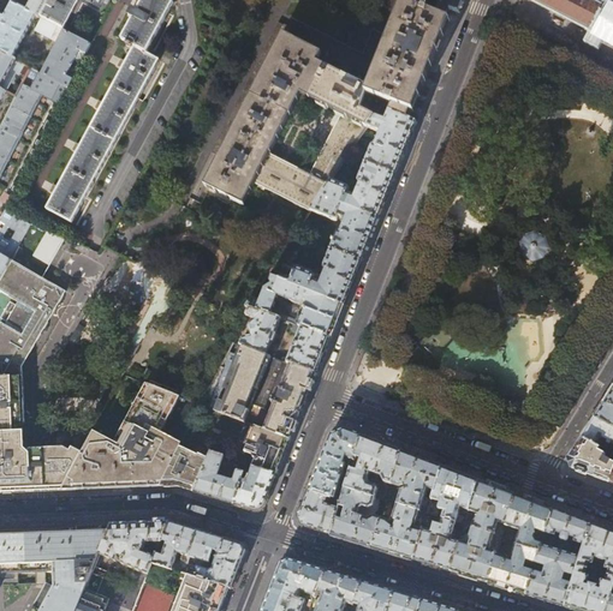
[(0,49),(10,55),(33,12),(24,9),(19,5),(10,0),(3,13),(0,12),(0,49)]
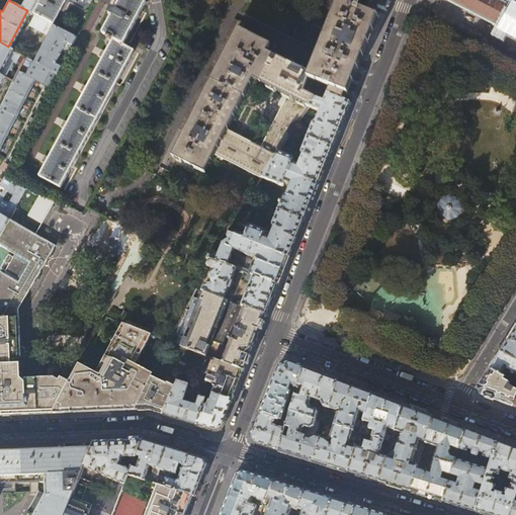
[(24,0),(20,7),(27,10),(30,12),(36,0),(24,0)]
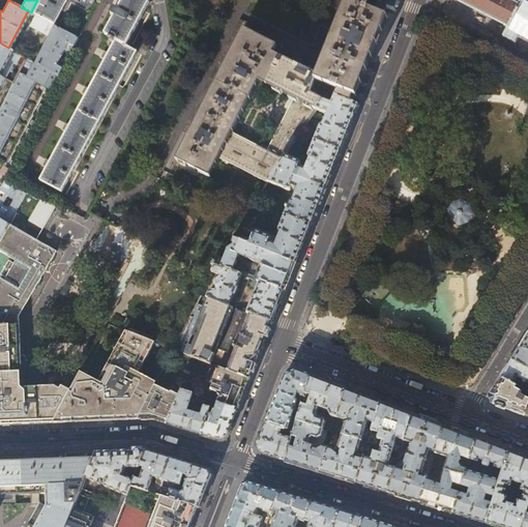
[(52,23),(63,0),(37,0),(31,12),(34,13),(52,23)]
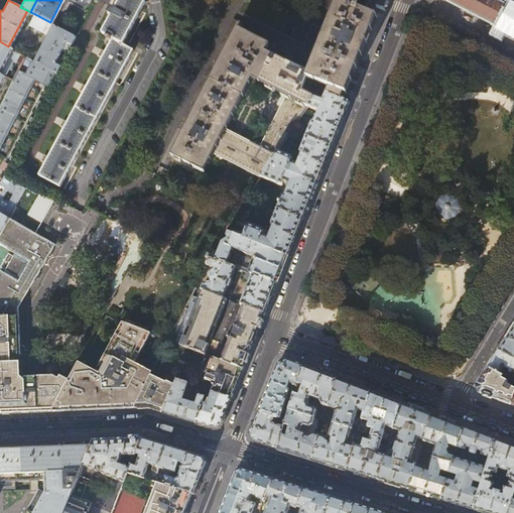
[(36,174),(57,185),(131,49),(120,43),(143,1),(141,0),(115,0),(112,7),(108,5),(105,11),(109,13),(99,31),(109,37),(36,174)]
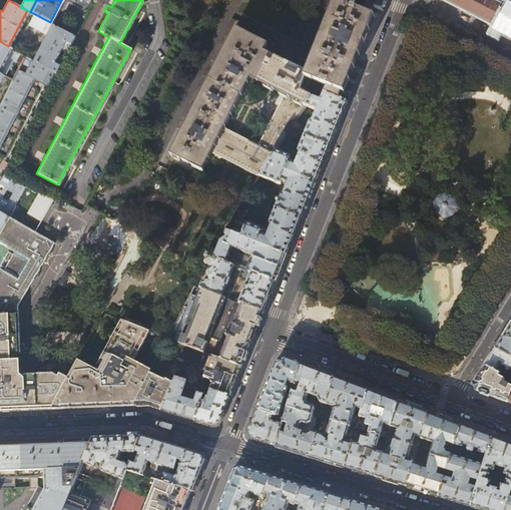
[(262,48),(265,40),(232,23),(167,152),(200,169),(209,150),(257,173),(266,160),(274,148),(305,102),(311,93),(316,86),(323,89),(338,96),(339,93),(340,90),(343,91),(357,54),(373,15),(370,13),(374,4),(366,0),(362,10),(340,1),(338,0),(333,0),(332,0),(305,69),(262,48)]
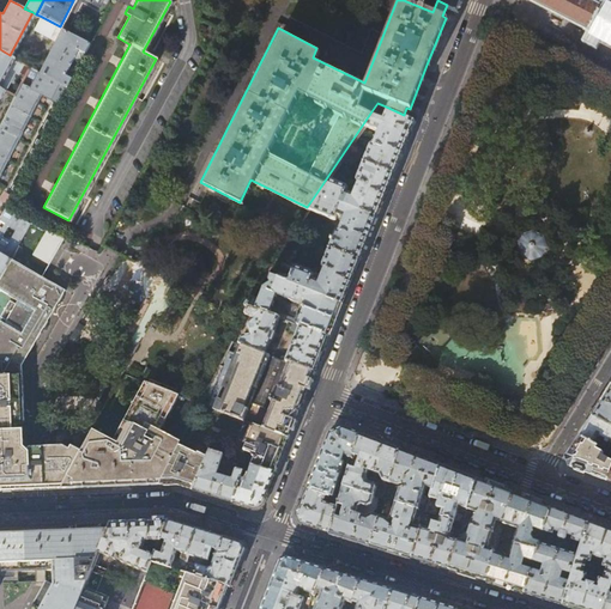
[(531,0),(610,41),(610,10),(592,0),(531,0)]
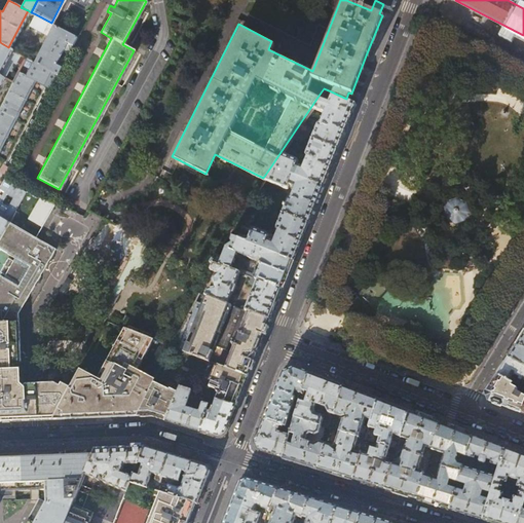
[(74,35),(51,23),(34,13),(28,24),(41,31),(48,30),(33,60),(55,72),(60,64),(55,62),(62,47),(67,49),(74,35)]
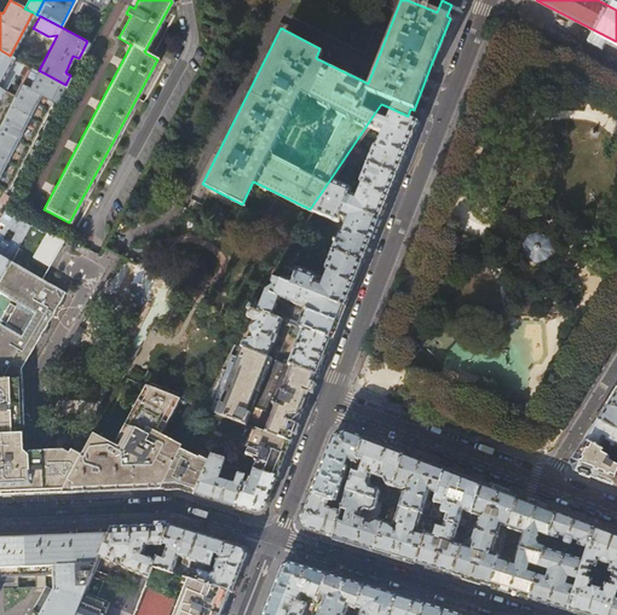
[(28,65),(10,56),(0,50),(0,87),(3,90),(5,91),(12,94),(28,65)]
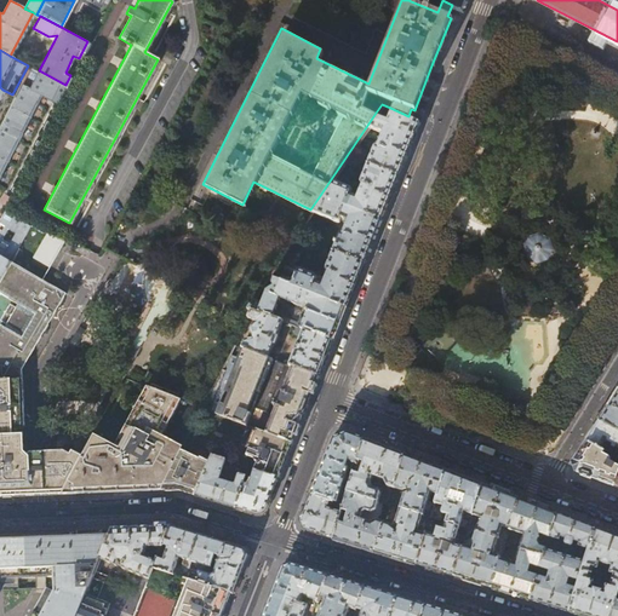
[(39,70),(28,65),(12,95),(5,91),(3,90),(0,95),(0,183),(4,185),(0,191),(0,201),(5,205),(66,85),(39,70)]
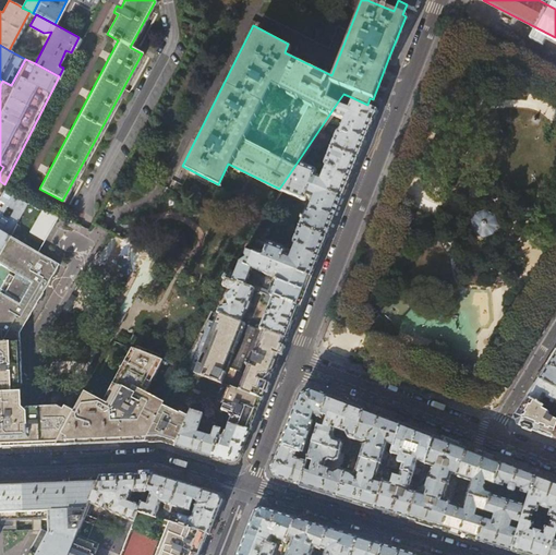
[(545,82),(544,86),(542,89),(541,94),(544,95),(547,95),(550,93),(552,86),(553,83),(551,81),(545,82)]
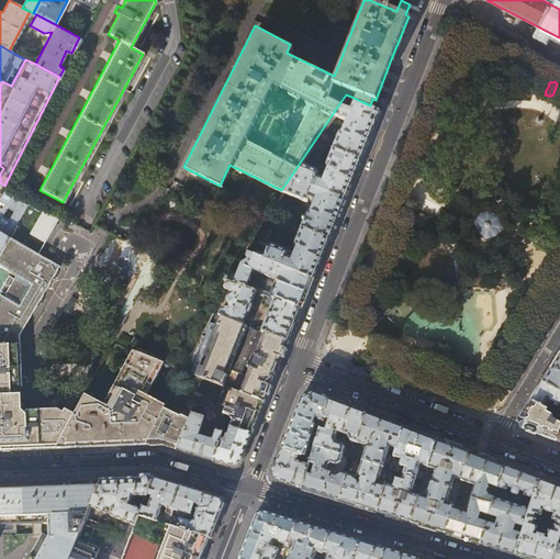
[(378,109),(370,105),(354,98),(350,107),(340,102),(334,112),(347,116),(342,130),(340,130),(339,130),(338,130),(337,131),(332,146),(359,157),(369,134),(378,109)]
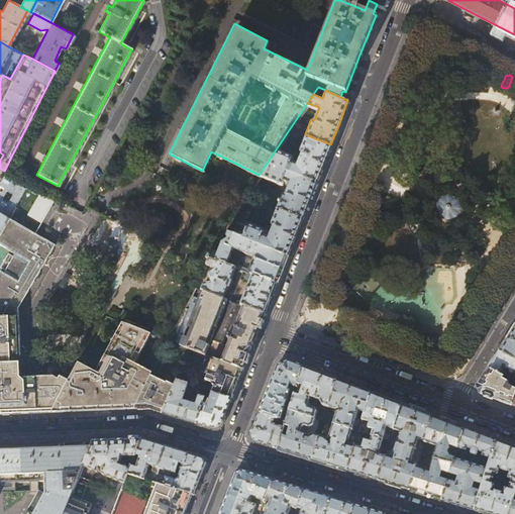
[(494,112),(495,112),(496,113),(499,107),(493,103),(490,109),(491,110),(492,111),(493,111),(494,112)]
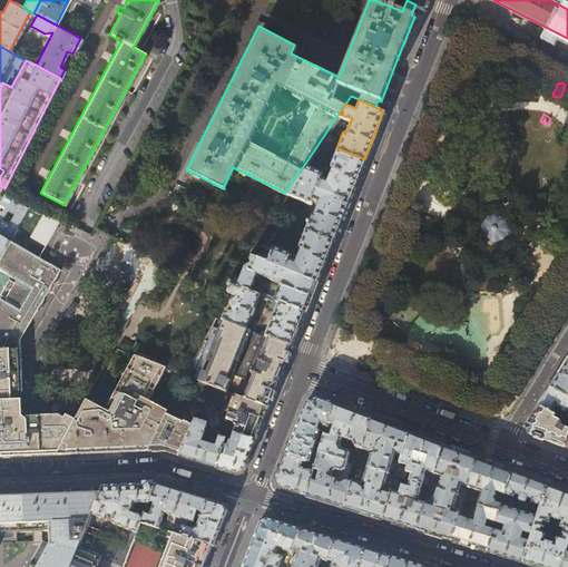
[(358,176),(364,159),(336,148),(331,164),(330,165),(331,166),(332,167),(327,179),(320,177),(321,174),(322,173),(321,173),(321,172),(320,172),(304,165),(295,178),(349,199),(358,176)]
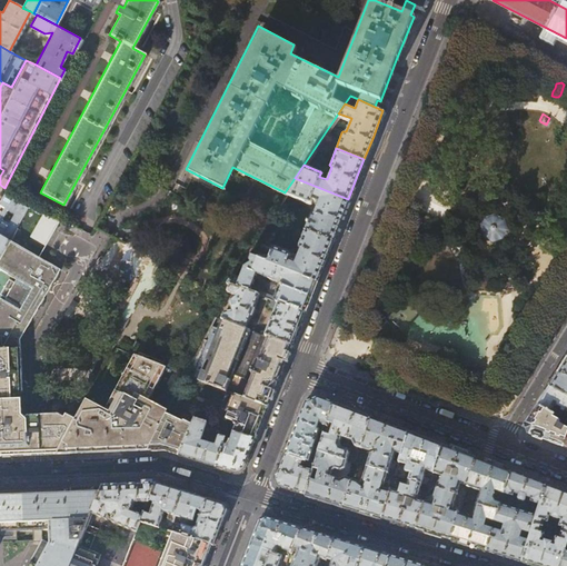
[(295,178),(285,192),(285,194),(306,202),(307,202),(308,202),(309,201),(310,198),(318,201),(312,214),(311,214),(310,214),(309,214),(309,215),(304,228),(331,239),(342,214),(348,199),(295,178)]
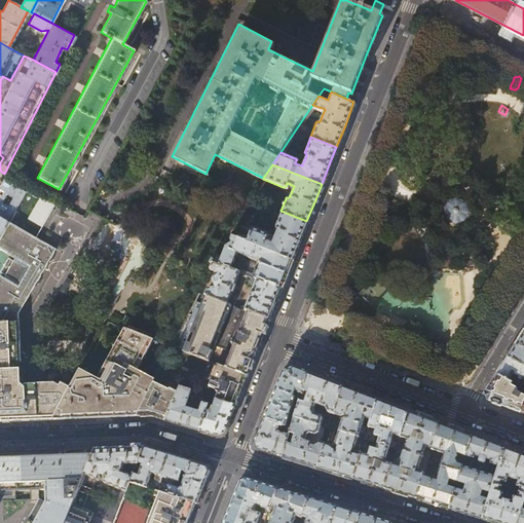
[(0,232),(7,220),(25,189),(25,188),(3,176),(0,180),(0,232)]
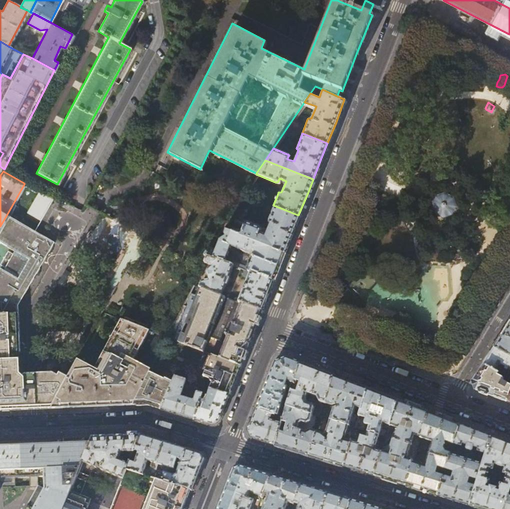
[(25,211),(39,219),(49,199),(35,192),(25,211)]
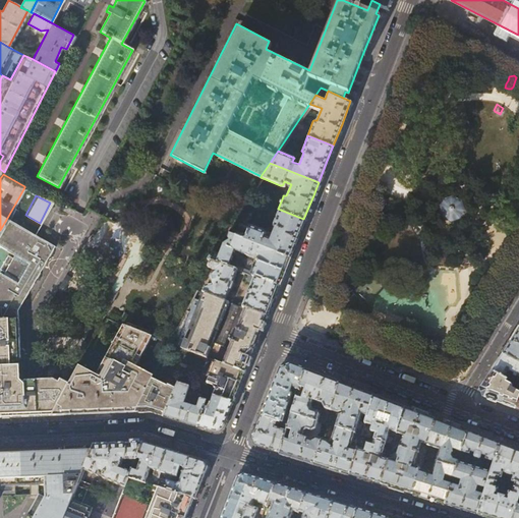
[(442,214),(451,218),(458,215),(461,207),(458,198),(450,195),(442,198),(439,207),(442,214)]
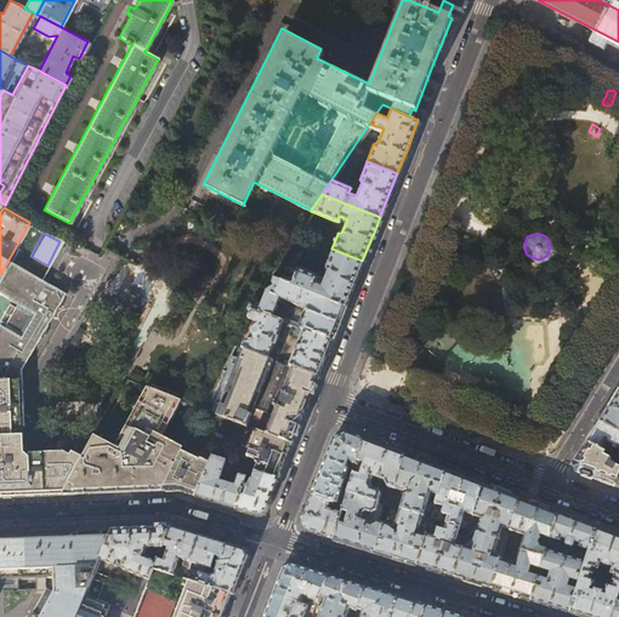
[(355,280),(362,261),(331,249),(325,264),(324,266),(324,267),(325,267),(325,268),(328,268),(323,281),(314,278),(316,274),(316,273),(314,272),(300,266),(299,266),(297,266),(296,267),(290,283),(345,306),(348,297),(355,280)]
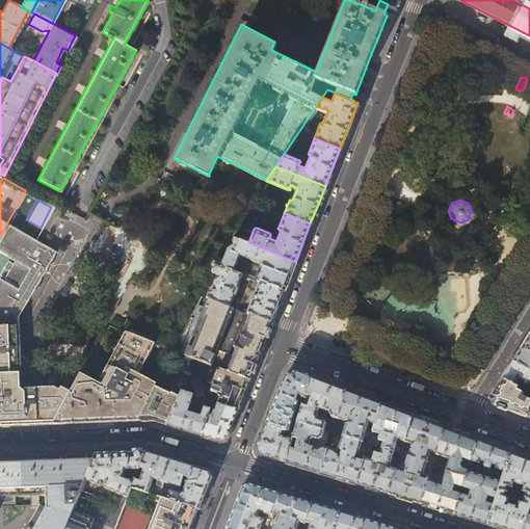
[(0,323),(18,323),(17,303),(23,303),(24,301),(28,295),(54,249),(7,222),(0,235),(0,249),(5,254),(12,259),(11,261),(6,258),(0,268),(0,273),(3,275),(1,279),(0,278),(0,323)]
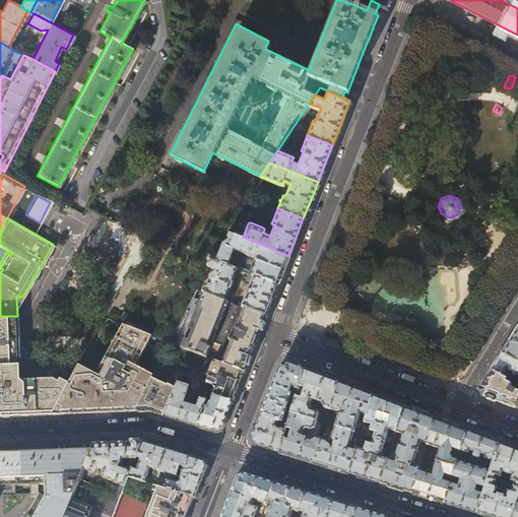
[(98,227),(95,232),(108,238),(113,228),(105,223),(103,230),(98,227)]
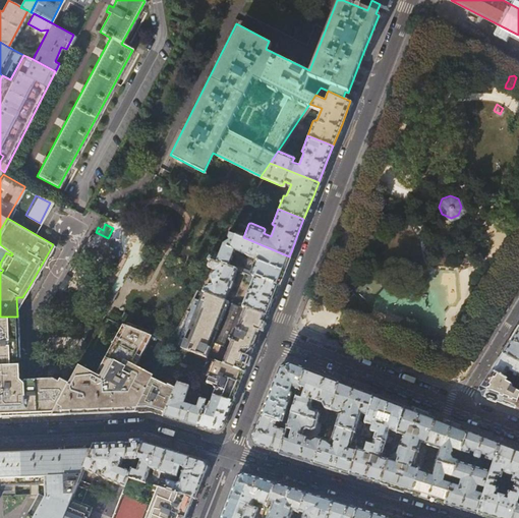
[(218,251),(213,249),(207,259),(211,260),(235,269),(247,273),(278,284),(283,271),(289,256),(243,237),(228,230),(227,235),(228,238),(223,241),(219,250),(218,251)]
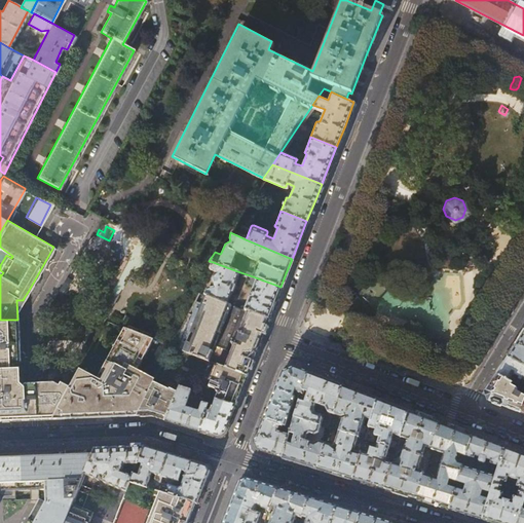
[(225,302),(237,271),(213,262),(210,267),(215,269),(216,272),(215,272),(214,272),(213,274),(212,275),(212,277),(214,287),(213,287),(210,287),(208,288),(207,288),(206,289),(204,291),(203,292),(203,293),(225,302)]
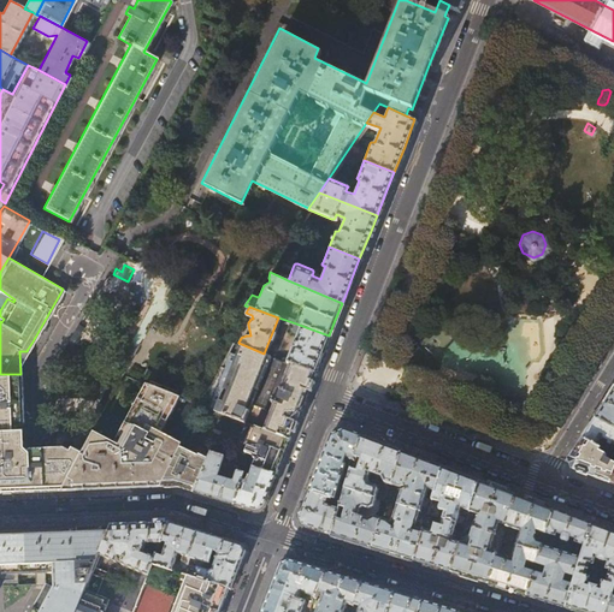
[(323,351),(329,336),(293,322),(290,330),(295,332),(284,361),(314,372),(323,351)]
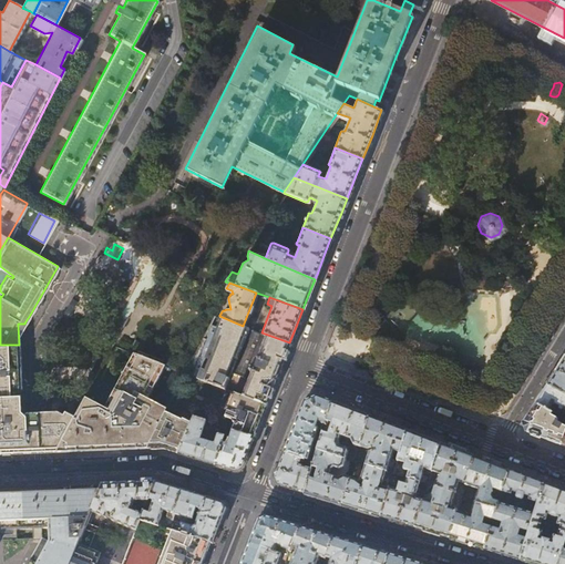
[(262,332),(243,326),(219,316),(215,315),(212,324),(208,322),(183,371),(184,371),(223,387),(229,370),(247,378),(242,393),(266,403),(277,375),(289,342),(262,332)]
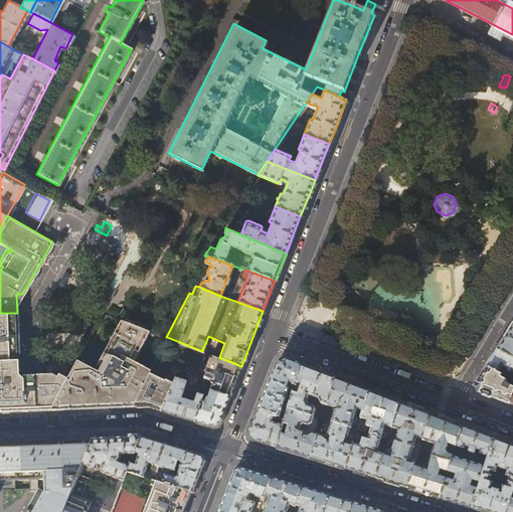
[(0,409),(33,409),(47,408),(65,376),(58,372),(56,375),(51,372),(31,373),(23,373),(21,376),(18,373),(17,351),(18,351),(17,326),(17,313),(0,313),(0,409)]
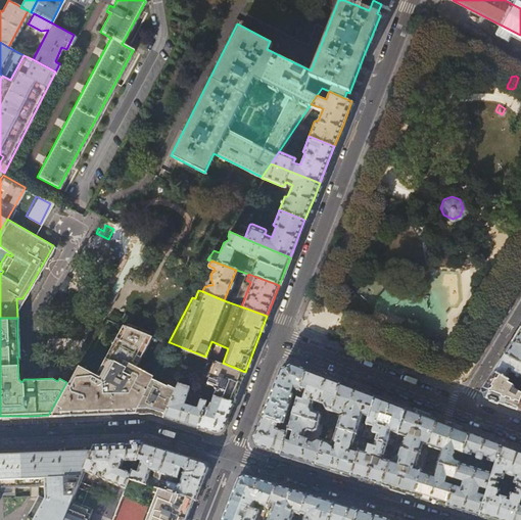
[(93,373),(76,364),(66,382),(48,415),(117,412),(135,411),(151,378),(153,375),(135,365),(150,335),(121,323),(93,373)]
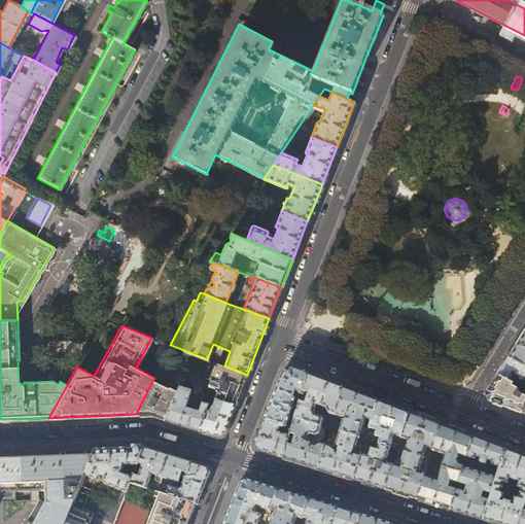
[(524,327),(516,341),(508,356),(524,365),(524,327)]
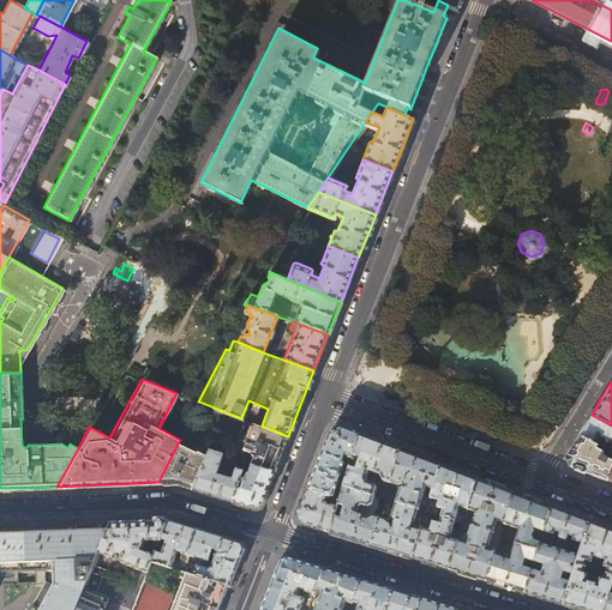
[(611,426),(592,415),(587,422),(579,435),(611,454),(611,426)]
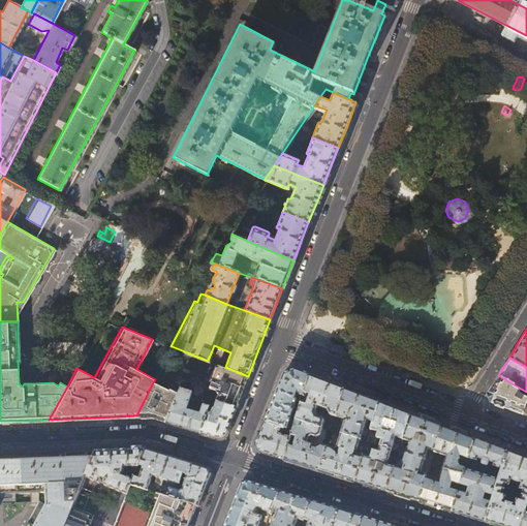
[(241,393),(248,376),(225,367),(218,365),(210,385),(220,390),(216,398),(236,406),(241,393)]
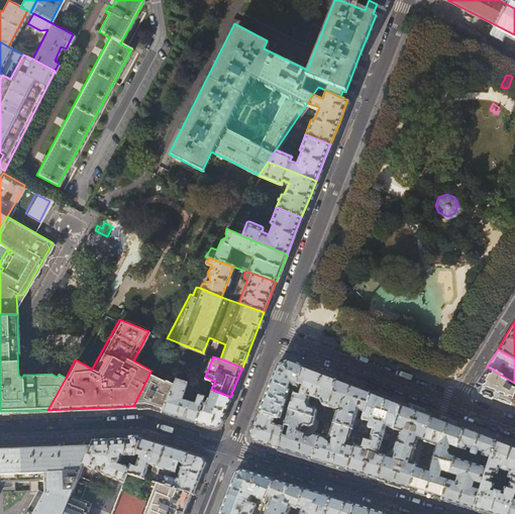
[(273,373),(270,381),(287,387),(288,382),(295,384),(301,364),(294,362),(288,358),(276,364),(273,373)]
